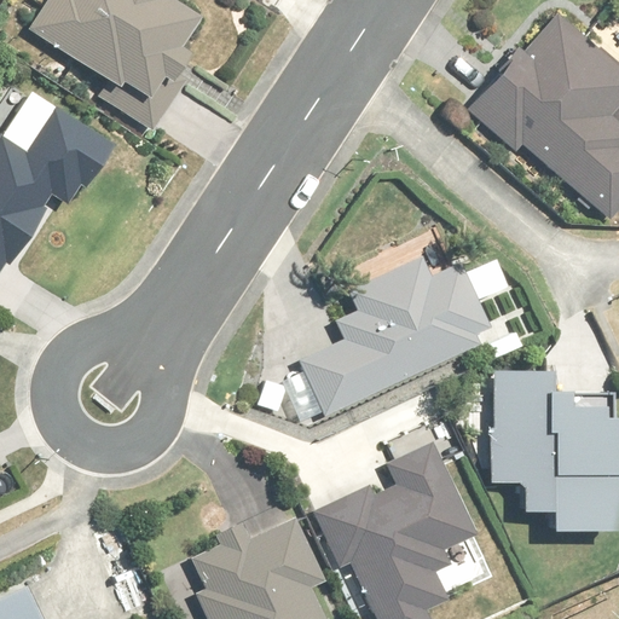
[(50,0),(32,29),(134,93),(123,111),(154,131),(194,68),(186,63),(194,53),(184,47),(202,17),(174,0),(50,0)]
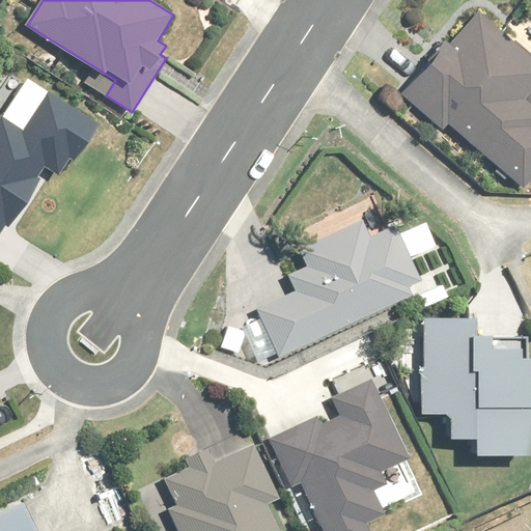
[(450,46),(448,44),(403,93),(445,131),(451,124),(522,189),(530,178),(530,104),(526,100),(530,93),(530,58),(480,12),(450,46)]
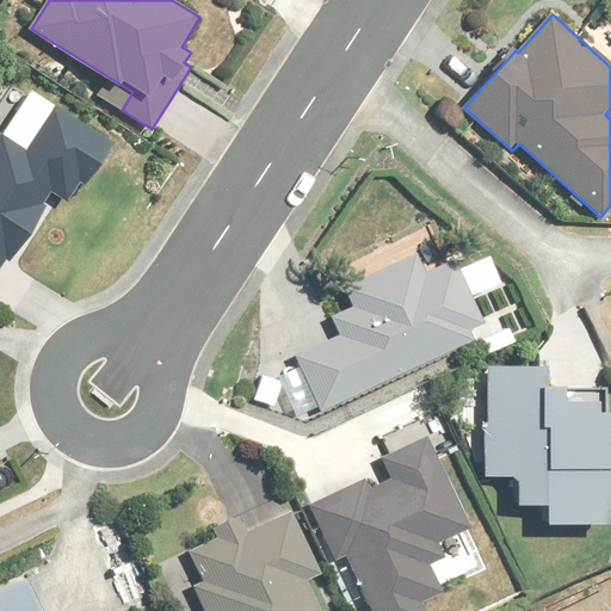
[(117,146),(57,104),(39,130),(35,128),(22,147),(2,134),(0,137),(0,272),(8,259),(16,264),(61,197),(68,202),(79,187),(86,192),(117,146)]
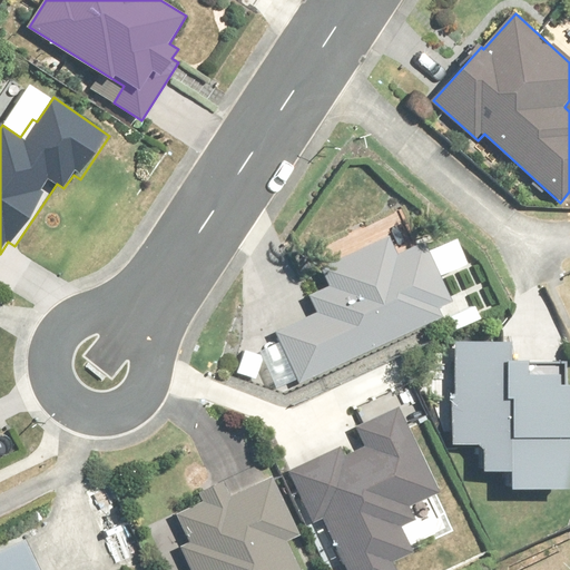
[(391,236),(322,266),(330,284),(310,293),(317,312),(277,330),(300,380),(448,314),(455,331),(483,318),(475,302),(481,300),(474,284),(449,295),(441,277),(470,265),(459,238),(430,251),(425,242),(399,254),(391,236)]
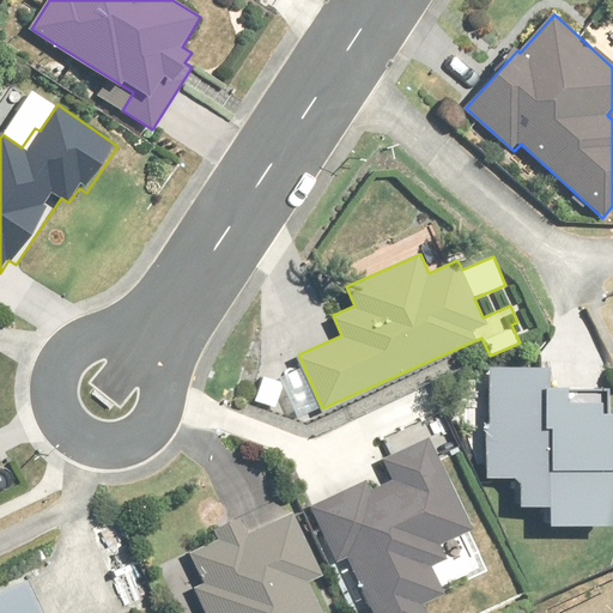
[(568,387),(550,386),(550,369),(491,366),(486,478),(522,480),(521,505),(551,507),(551,522),(611,526),(612,466),(612,412),(601,412),(601,404),(592,404),(592,398),(568,396),(568,387)]
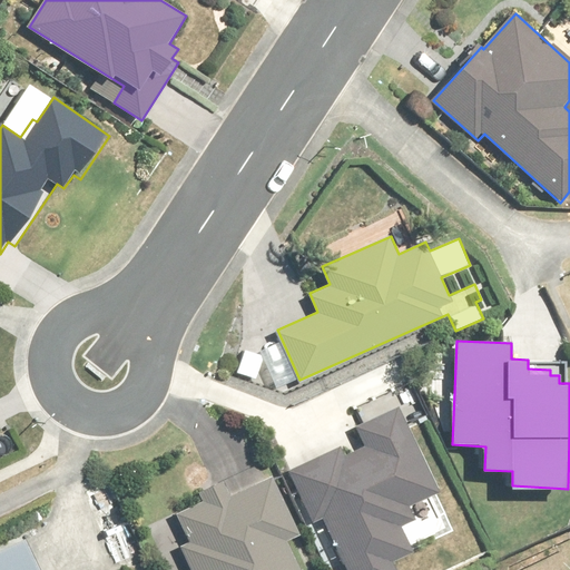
[(396,569),(392,559),(411,550),(400,527),(413,520),(408,508),(440,493),(401,405),(355,425),(364,445),(345,454),(343,449),(290,472),(313,526),(326,520),(349,569),(396,569)]
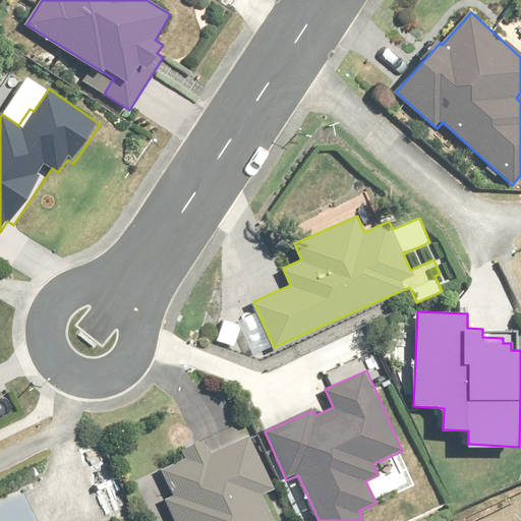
[(276,520),(264,495),(274,489),(248,435),(210,453),(205,442),(183,452),(186,459),(161,470),(173,496),(165,500),(174,520),(276,520)]
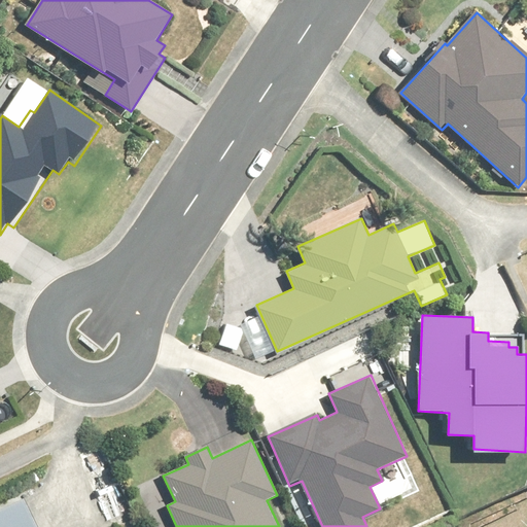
[(36,526),(23,499),(0,510),(0,526),(36,526)]
